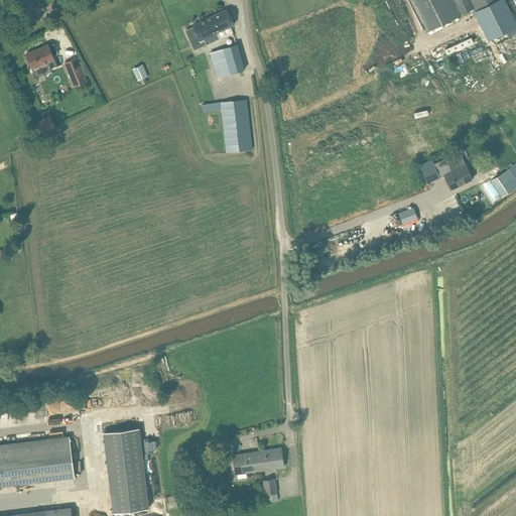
[(411,0),(428,32),(462,16),(453,0),(411,0)]
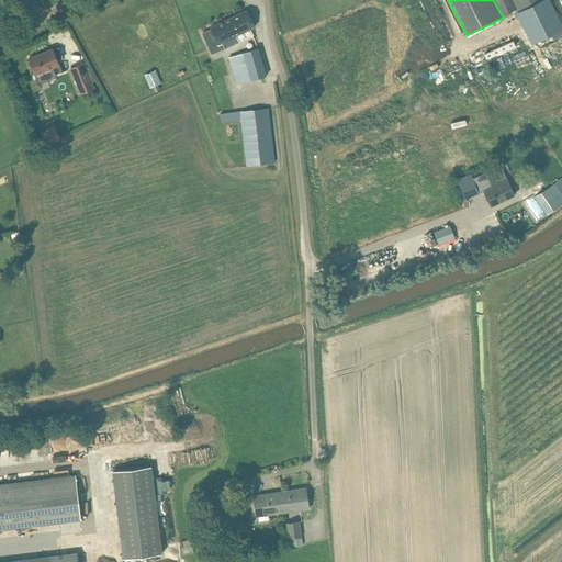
[(561,24),(551,2),(549,0),(509,0),(519,19),(532,45),(561,30),(561,24)]
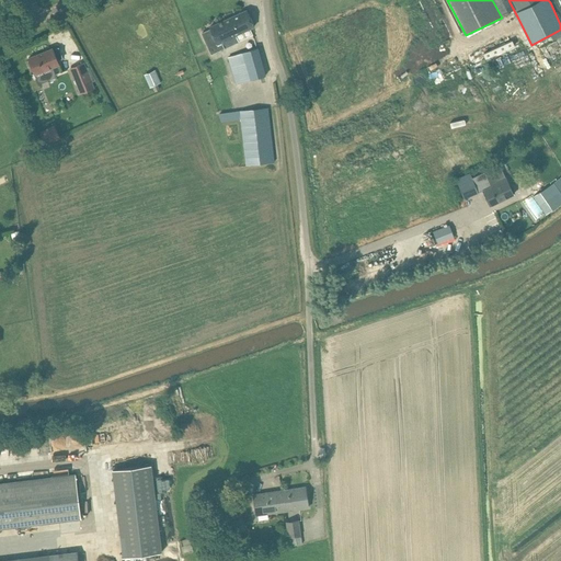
[(247,11),(228,19),(236,35),(239,42),(253,36),(250,29),(254,26),(247,11)]
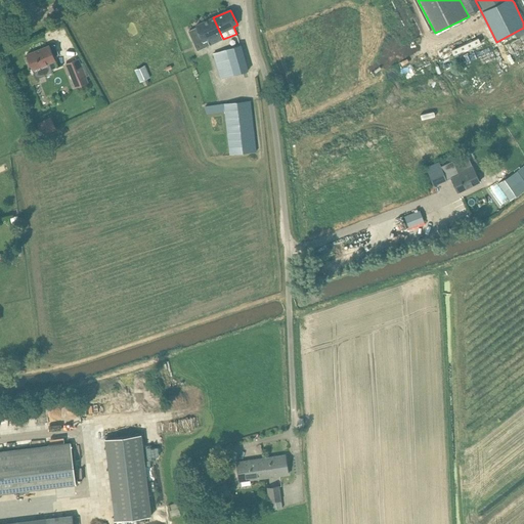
[(197,28),(189,32),(194,44),(203,41),(207,39),(210,46),(223,40),(223,39),(220,33),(213,17),(195,26),(197,28)]
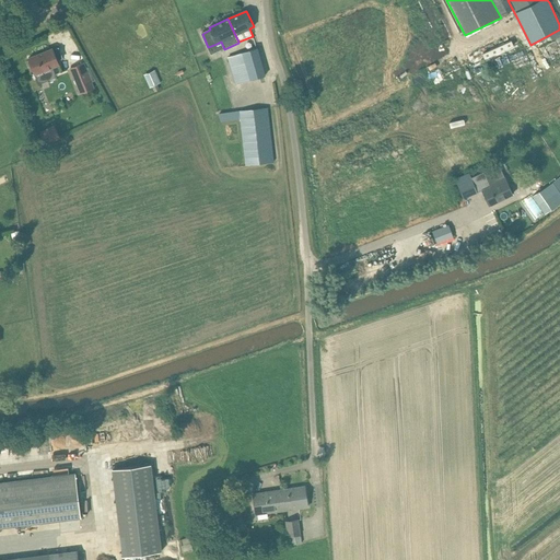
[(30,62),(27,63),(31,71),(33,70),(35,76),(53,68),(59,66),(57,60),(62,58),(58,48),(54,50),(53,48),(43,53),(37,55),(28,58),(30,62)]
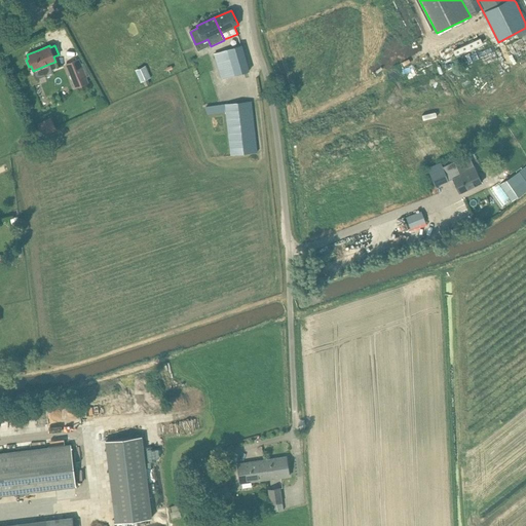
[(249,71),(240,45),(215,53),(223,79),(249,71)]
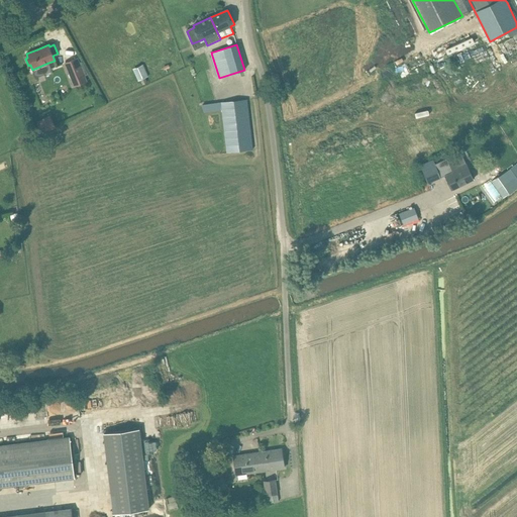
[(78,58),(65,63),(74,87),(87,82),(85,76),(89,74),(82,62),(80,62),(78,58)]
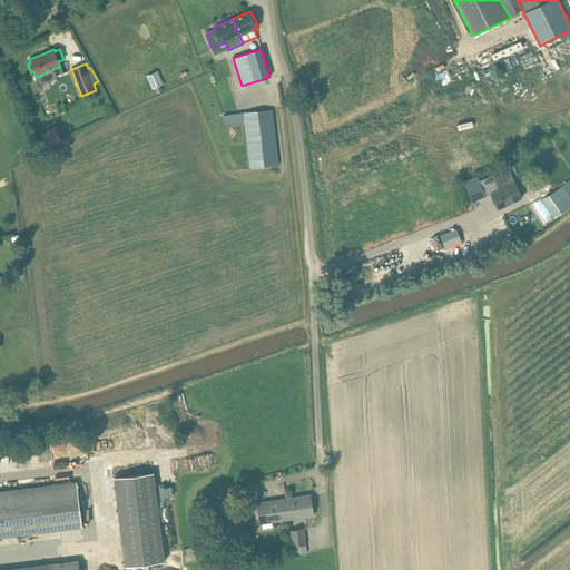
[(164,85),(157,71),(147,76),(153,89),(155,88),(157,94),(163,91),(160,86),(164,85)]
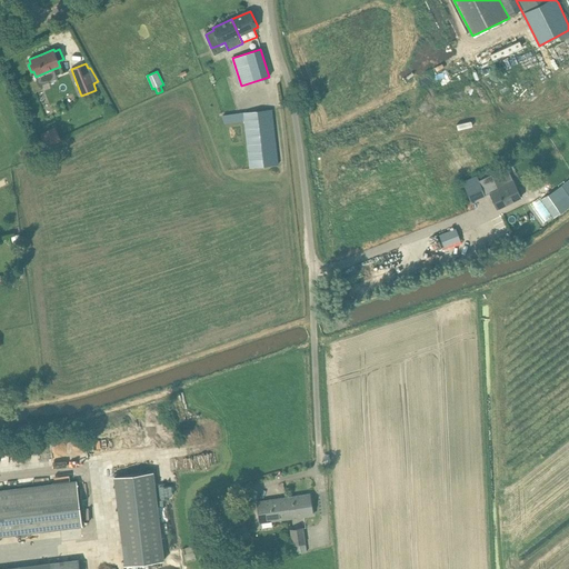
[(222,116),(225,123),(245,122),(249,168),(267,166),(278,165),(271,110),(260,111),(243,112),(222,116)]
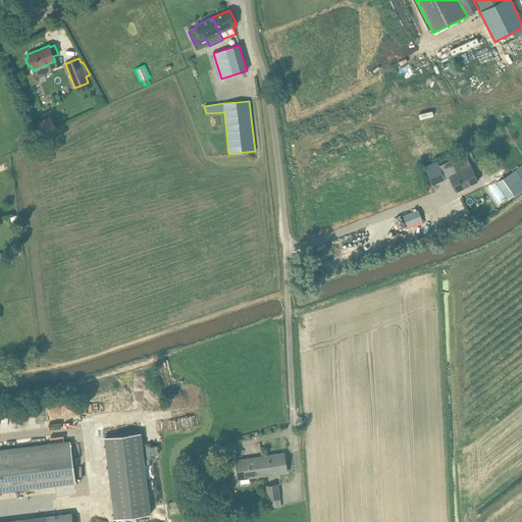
[(56,129),(50,116),(36,123),(42,136),(56,129)]
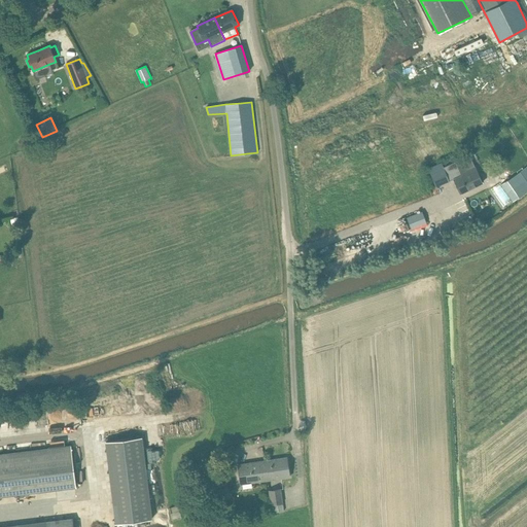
[(456,163),(444,168),(450,181),(454,179),(455,180),(461,192),(482,182),(478,173),(476,171),(476,169),(475,170),(469,160),(466,161),(457,165),(456,163)]
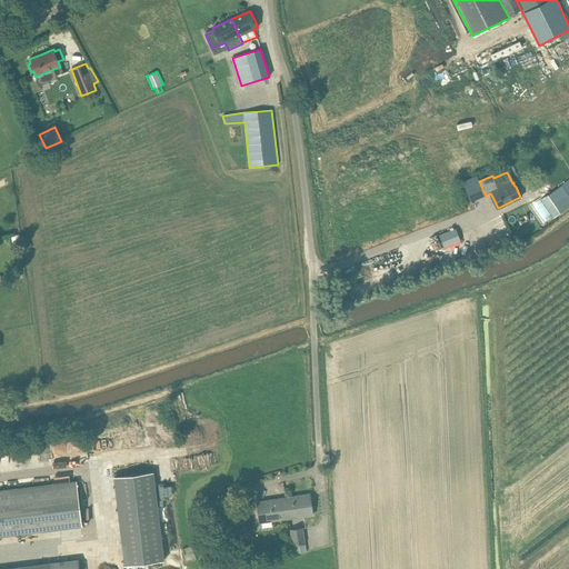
[(477,177),(463,182),(471,202),(486,197),(486,196),(479,181),(477,177)]
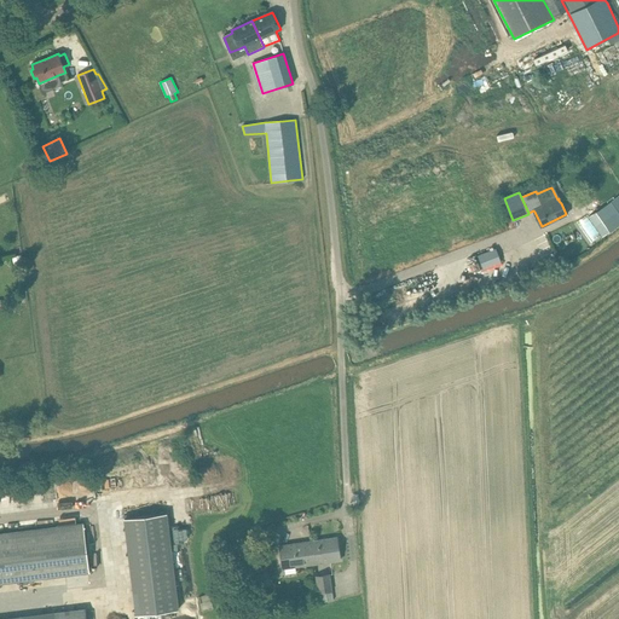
[(618,213),(612,202),(589,218),(602,237),(618,225),(618,213)]
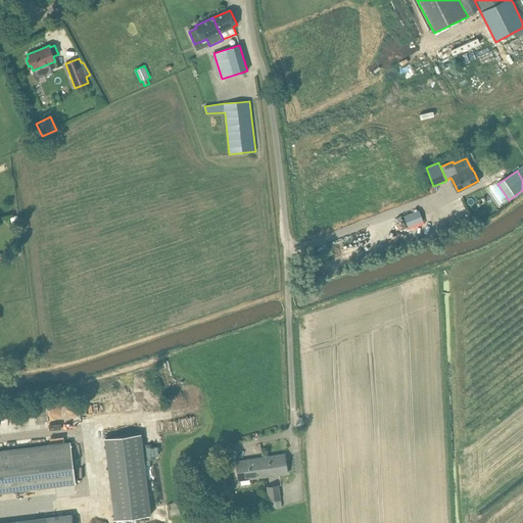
[(418,210),(402,216),(408,228),(423,222),(418,210)]
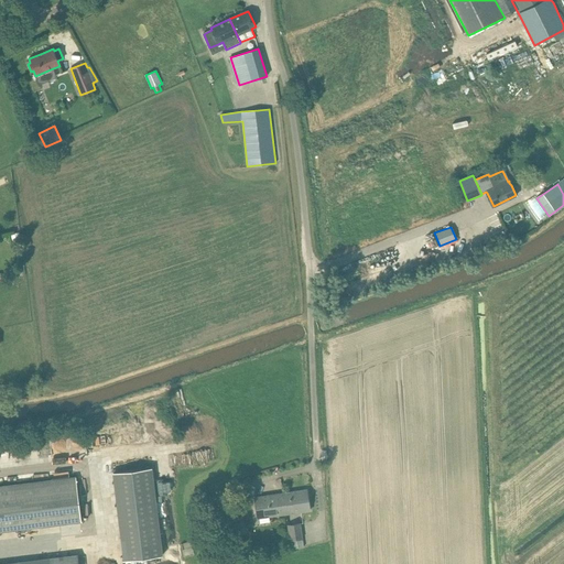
[(109,473),(118,561),(159,556),(149,468),(109,473)]
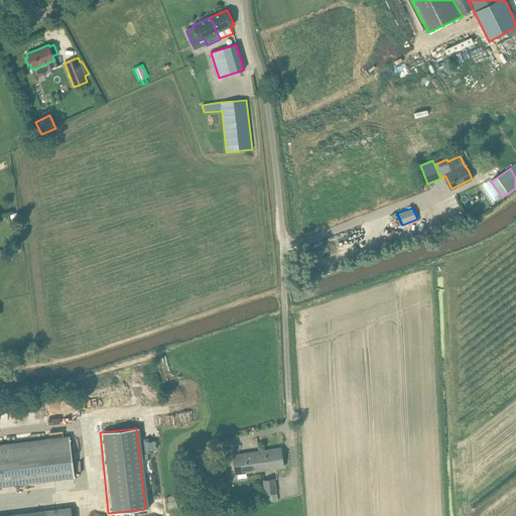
[(0,486),(75,477),(70,436),(0,444),(0,486)]
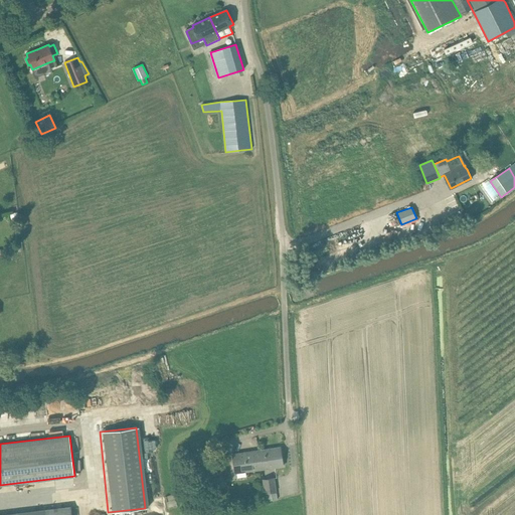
[(281,448),(259,451),(261,470),(283,467),(281,448)]
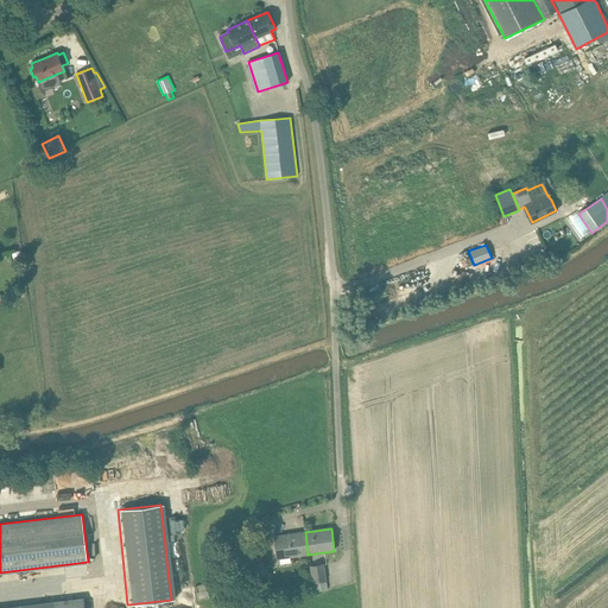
[(305,532),(274,537),(278,559),(308,555),(305,532)]
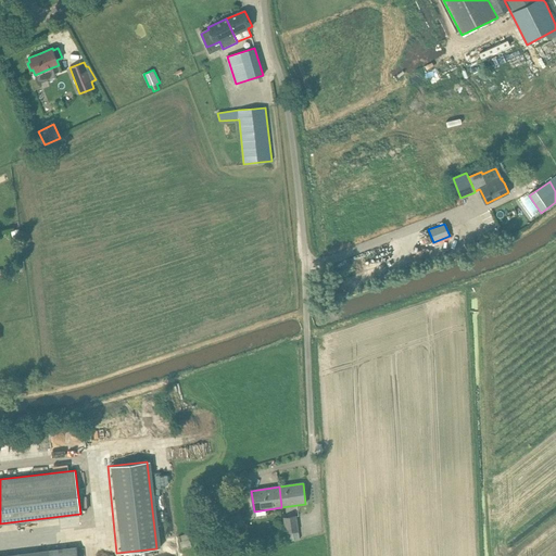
[(295,516),(283,518),(286,532),(298,530),(295,516)]
